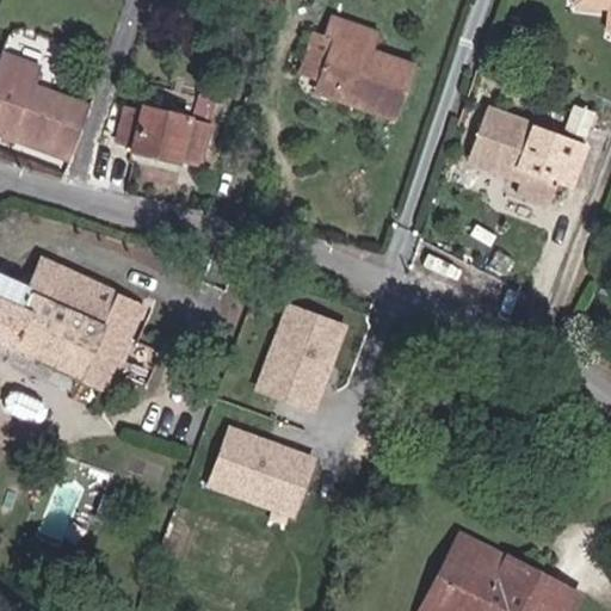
[(372,35),(326,16),(316,45),(328,50),(316,82),(350,96),(346,106),(387,122),(407,71),(365,55),(372,35)]
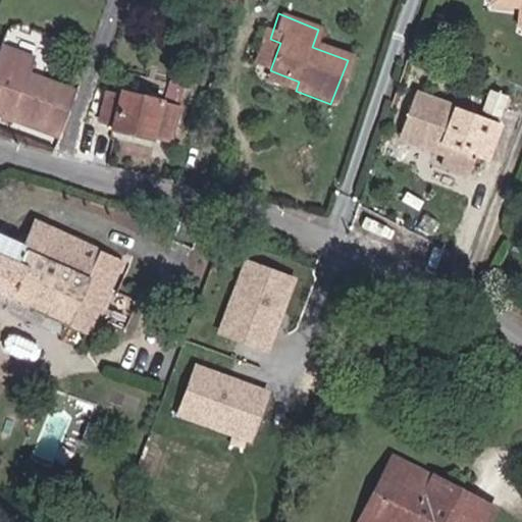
[(263,36),(253,63),(270,70),(280,43),(270,39),(263,36)]
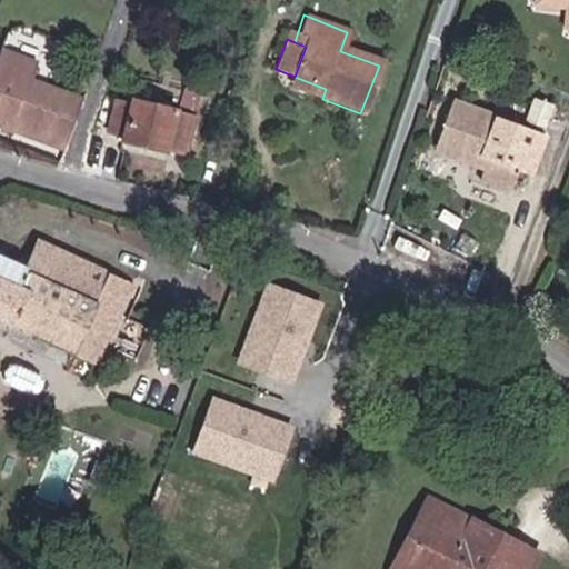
[(0,128),(62,152),(81,107),(27,87),(33,67),(1,55),(0,58),(0,128)]
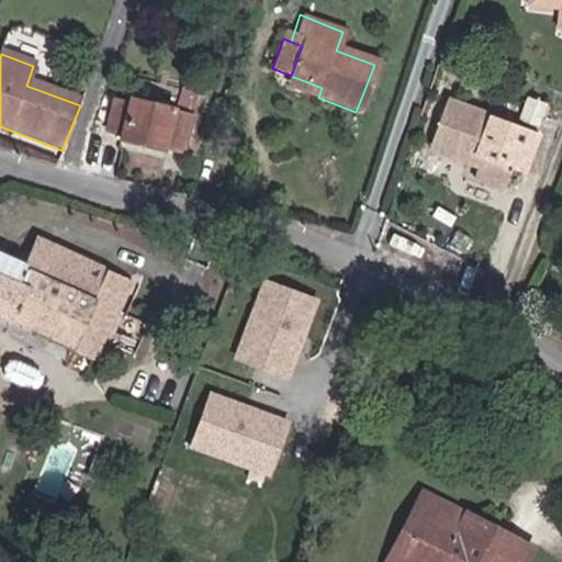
[(288,87),(318,98),(322,88),(291,76),(288,87)]
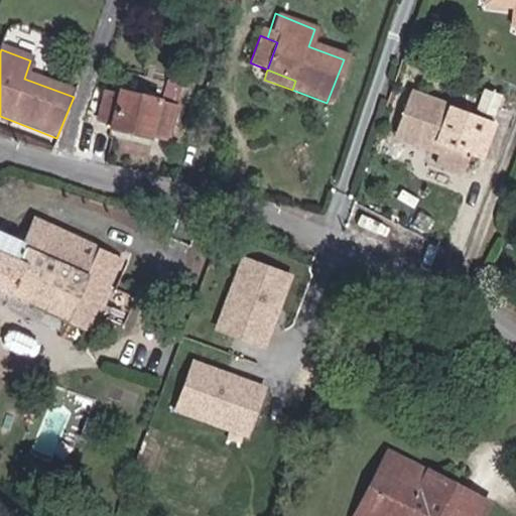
[(120,91),(119,96),(104,93),(98,118),(111,122),(109,130),(148,141),(149,138),(167,141),(174,110),(157,106),(158,101),(120,91)]
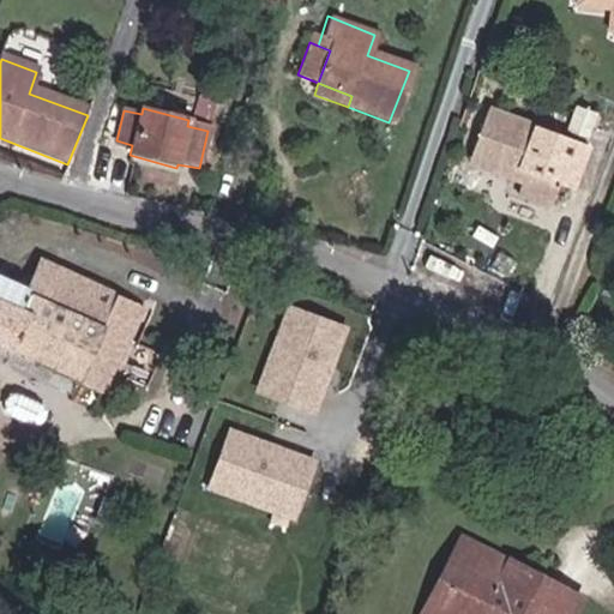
[(543,208),(549,188),(557,167),(575,172),(582,146),(483,112),(467,158),(517,176),(515,185),(512,197),(543,208)]
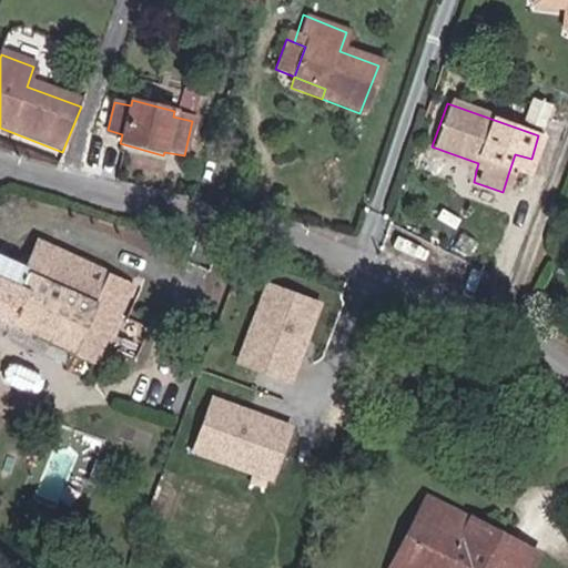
[(428,155),(476,171),(478,163),(432,146),(428,155)]
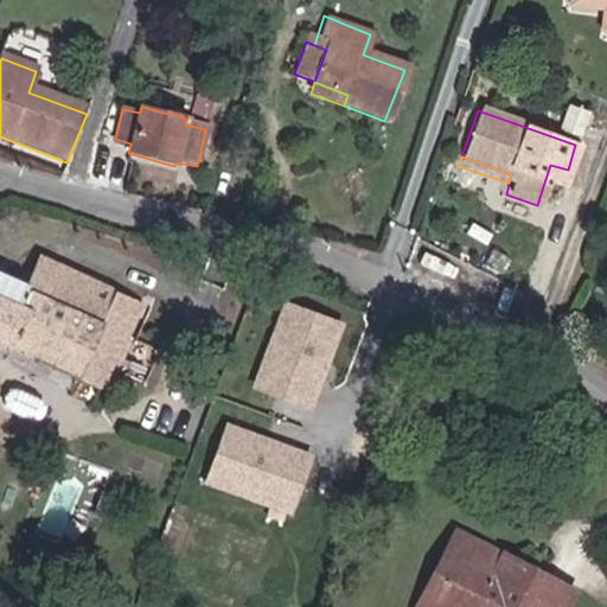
[(561,191),(568,170),(550,165),(543,186),(561,191)]
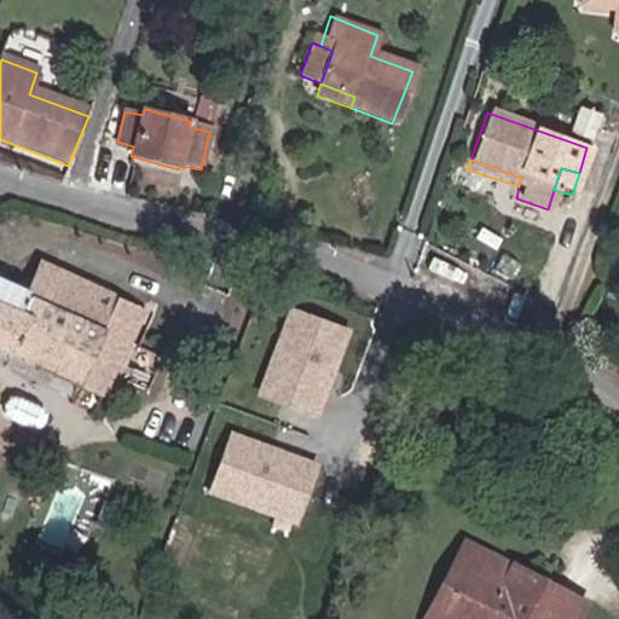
[(36,276),(19,284),(0,275),(0,346),(111,398),(117,382),(113,379),(145,310),(44,261),(36,276)]
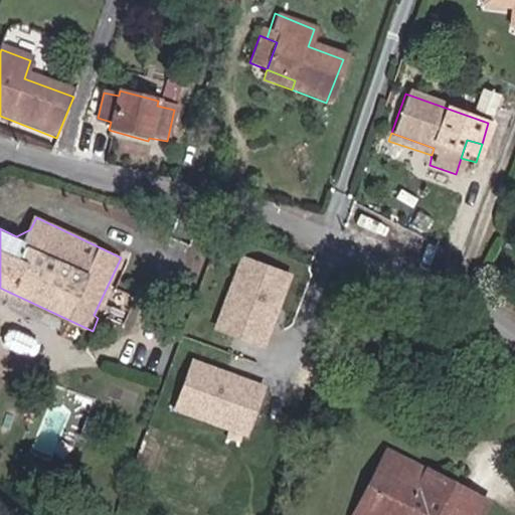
[(240,254),(214,328),(268,347),(294,274),(240,254)]
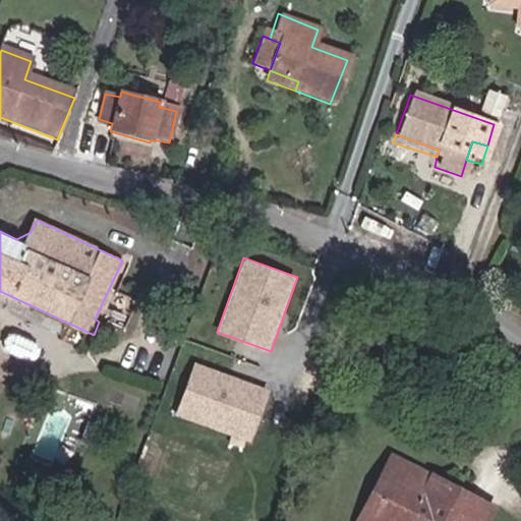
[(273,390),(195,361),(176,413),(253,442),(273,390)]
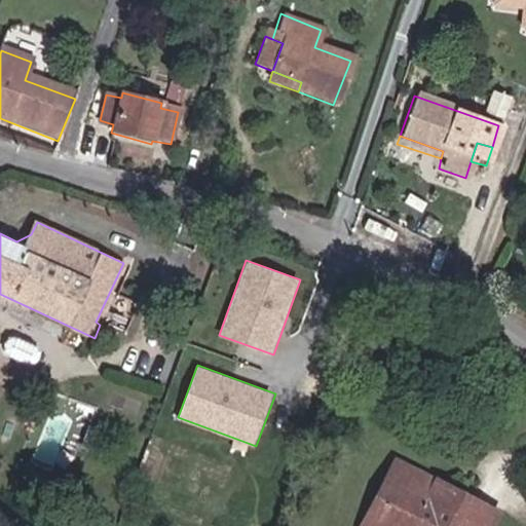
[(426,501),(438,506),(447,491),(396,464),(376,498),(391,506),(403,483),(428,497),(426,501)]
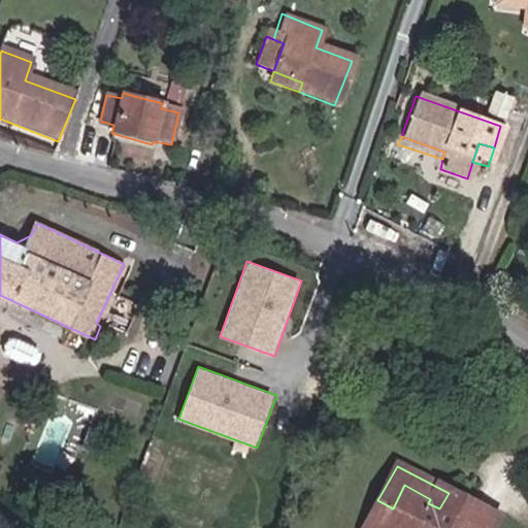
[(489,527),(495,518),(449,493),(439,508),(428,503),(430,499),(404,485),(393,508),(377,500),(366,522),(376,527),(489,527)]
